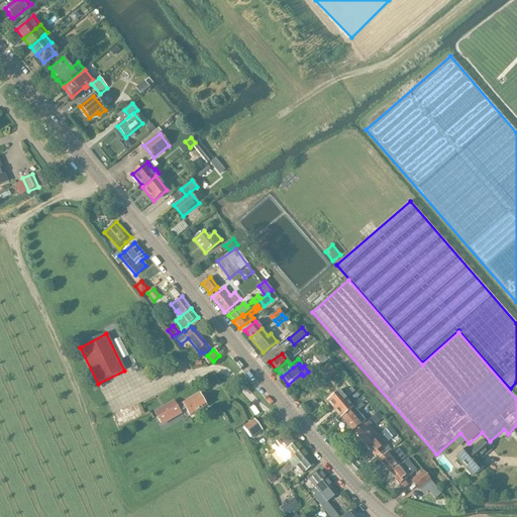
[(295,391),(304,385),(300,380),(291,386),(295,391)]
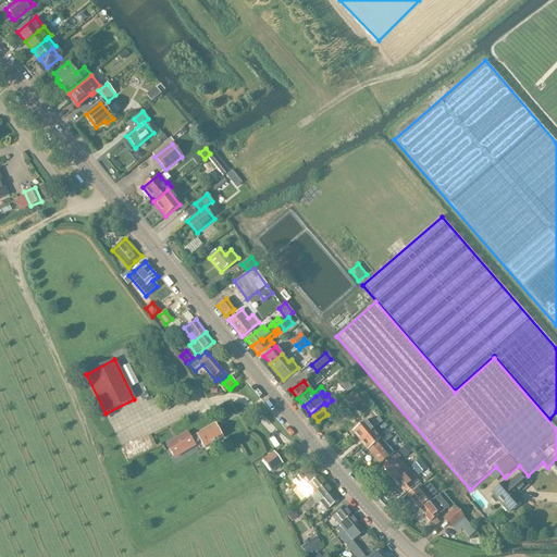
[(360,442),(373,430),(364,421),(351,432),(360,442)]
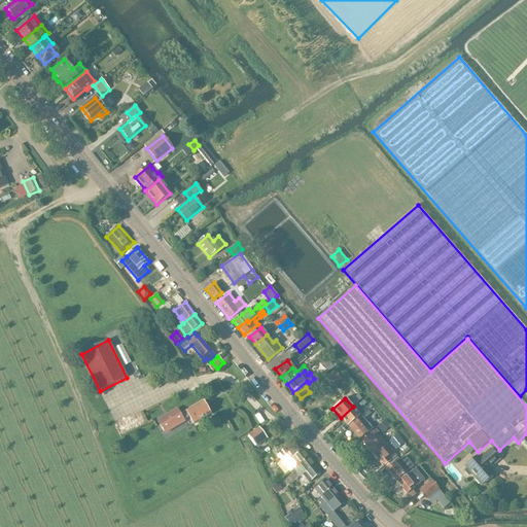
[(183,420),(188,416),(194,424),(210,414),(203,401),(181,415),(177,409),(156,421),(165,434),(185,422),(183,420)]
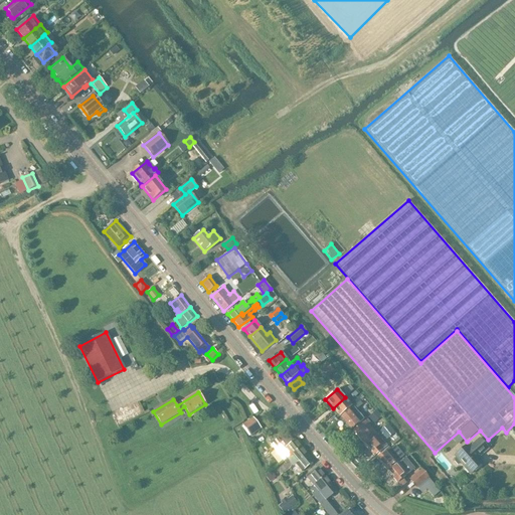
[(339,415),(351,405),(345,397),(333,408),(339,415)]
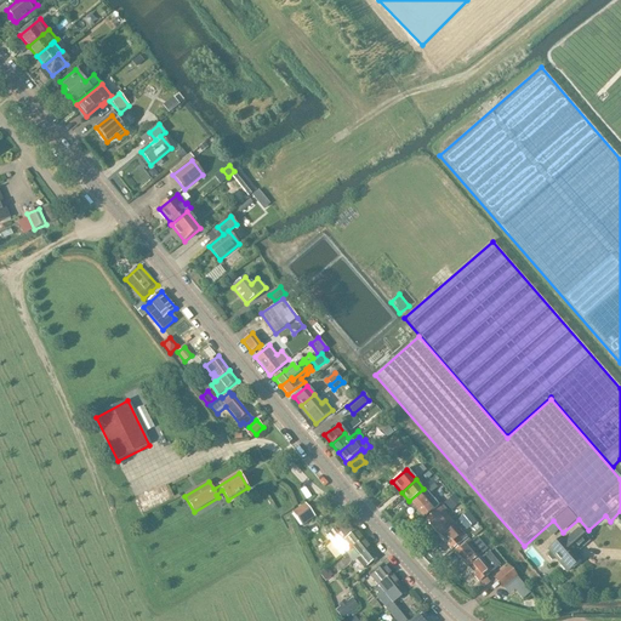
[(438,506),(428,495),(437,489),(433,484),(428,489),(426,491),(425,490),(410,503),(423,518),(438,506)]
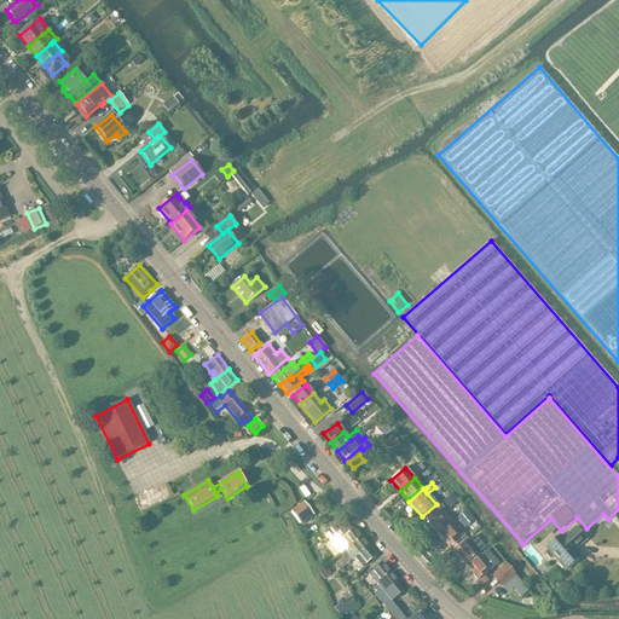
[(144,513),(172,499),(165,485),(137,499),(144,513)]
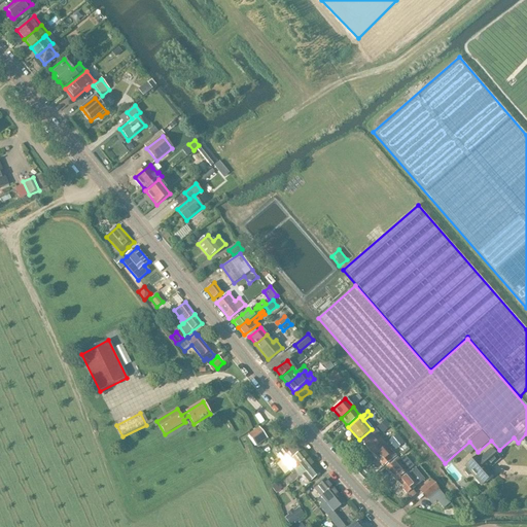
[(385,420),(377,427),(382,433),(390,426),(385,420)]
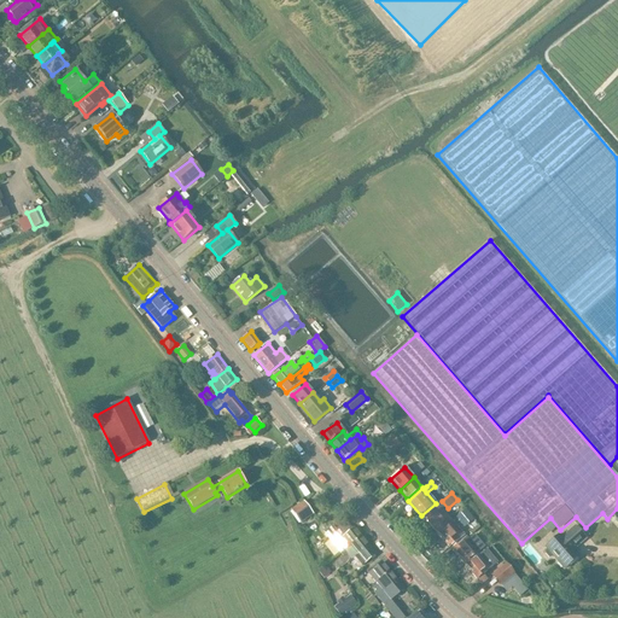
[(301,523),(313,514),(304,502),(292,511),(301,523)]
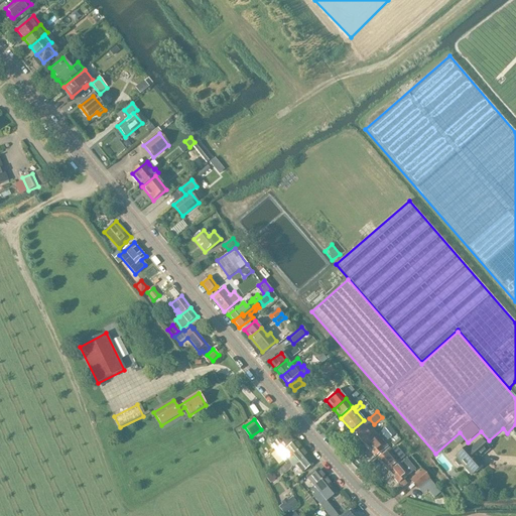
[(376,434),(366,421),(354,432),(364,444),(376,434)]
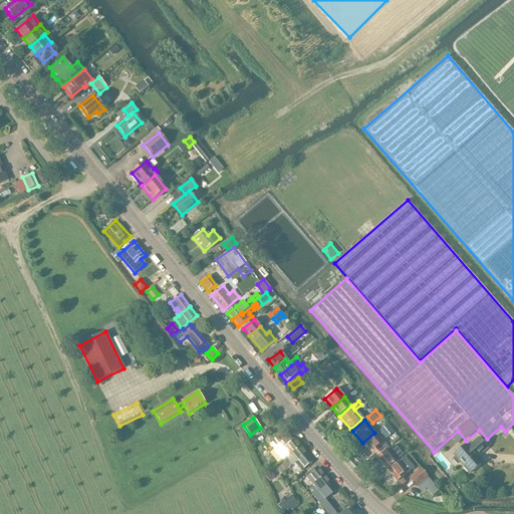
[(387,424),(378,431),(386,439),(394,433),(387,424)]
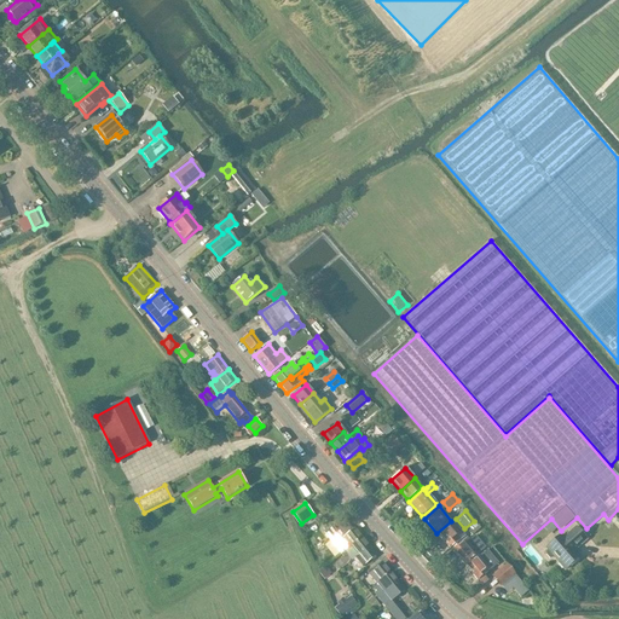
[(464,536),(451,521),(437,533),(450,549),(464,536)]
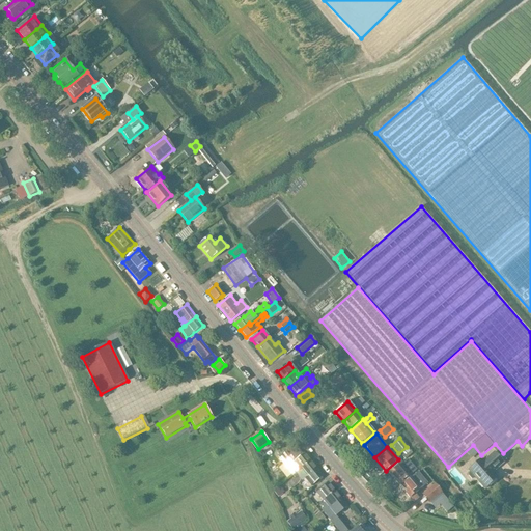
[(289,457),(285,452),(279,457),(292,476),(310,462),(304,454),(292,464),(289,458),(289,457)]
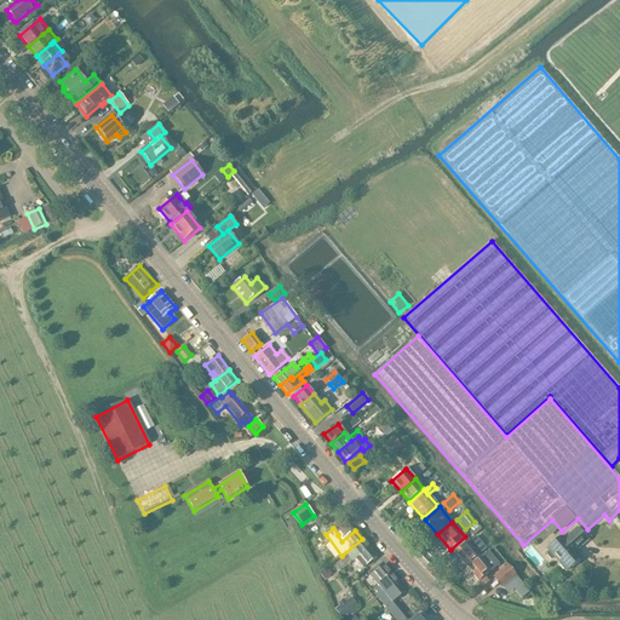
[(574,550),(578,546),(579,547),(587,540),(577,529),(564,539),(562,537),(547,549),(549,551),(547,552),(546,556),(551,561),(554,560),(555,558),(566,570),(581,558),(574,550)]
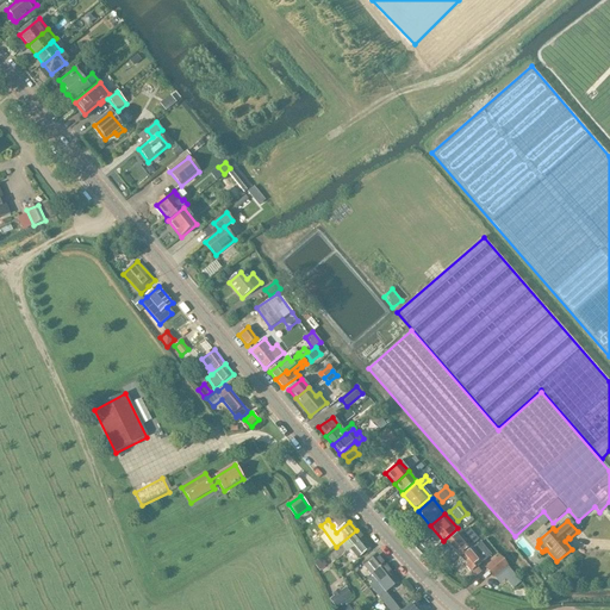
[(460,530),(446,542),(458,556),(472,545),(477,540),(467,528),(462,533),(460,530)]
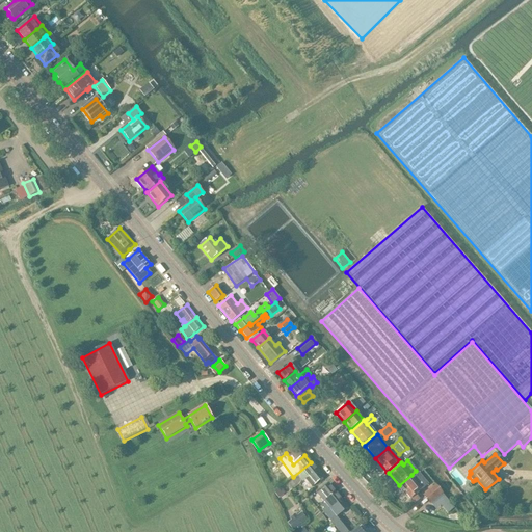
[(311,462),(293,477),(295,479),(298,477),(302,482),(302,481),(317,470),(311,462)]
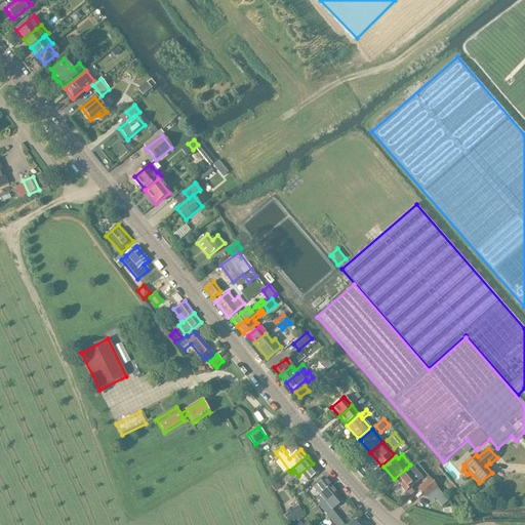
[(308,481),(319,472),(313,463),(298,475),(301,474),(308,481)]
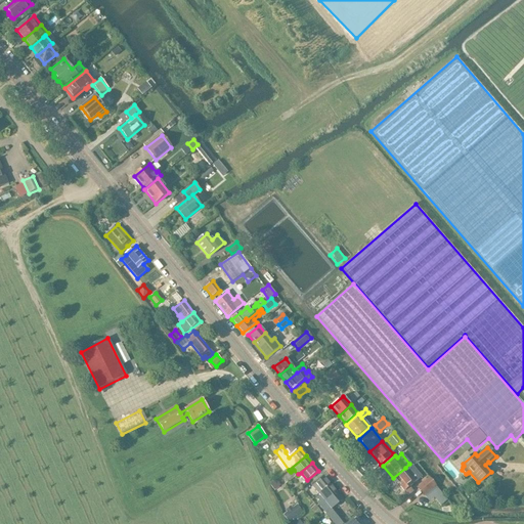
[(407,470),(405,468),(393,478),(404,491),(422,476),(411,466),(407,470)]
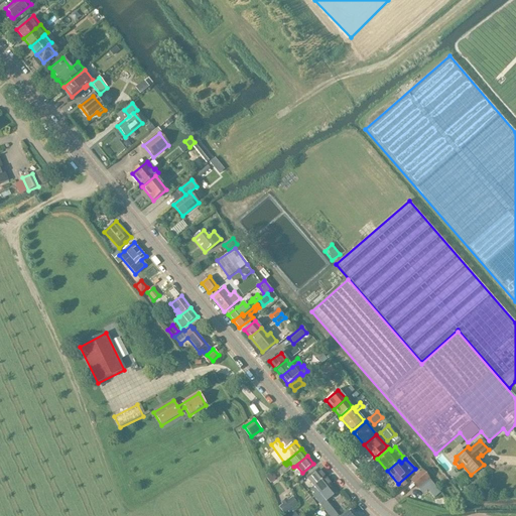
[(313,487),(325,477),(319,471),(308,480),(313,487)]
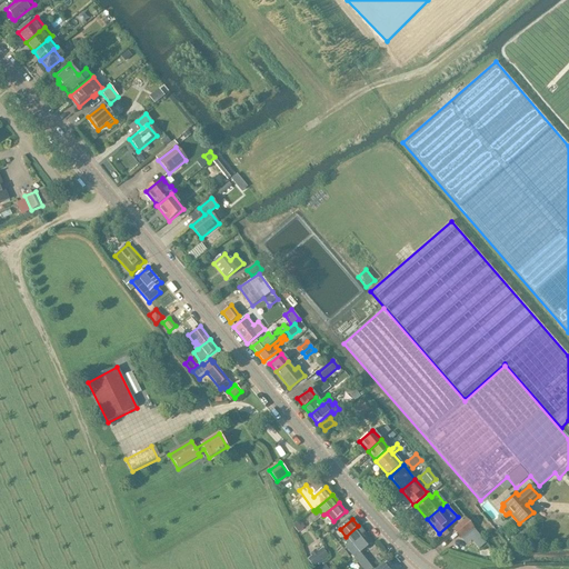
[(461,540),(473,529),(467,520),(453,530),(461,540)]
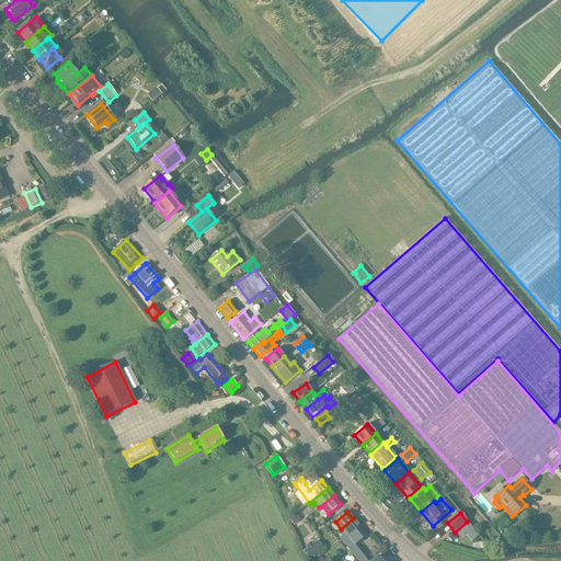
[(298,521),(295,515),(289,519),(294,525),(298,521)]
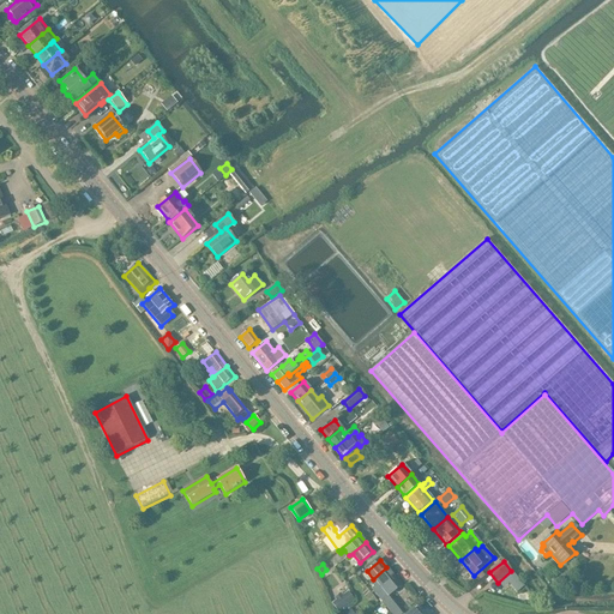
[(374,593),(395,577),(386,567),(373,579),(369,582),(374,587),(372,589),(374,593)]
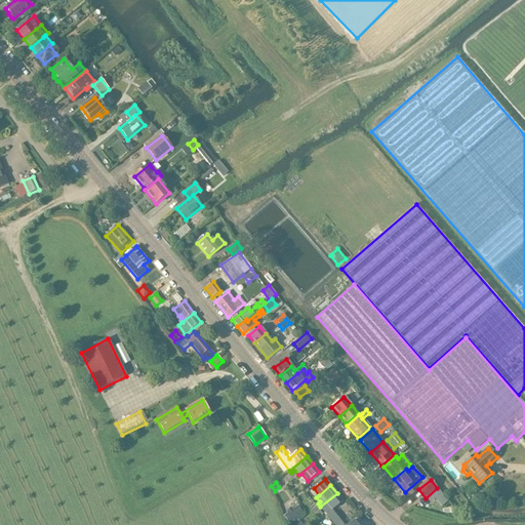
[(333,512),(332,510),(344,501),(337,493),(320,507),(334,524),(344,524),(345,524),(334,512),(333,512)]
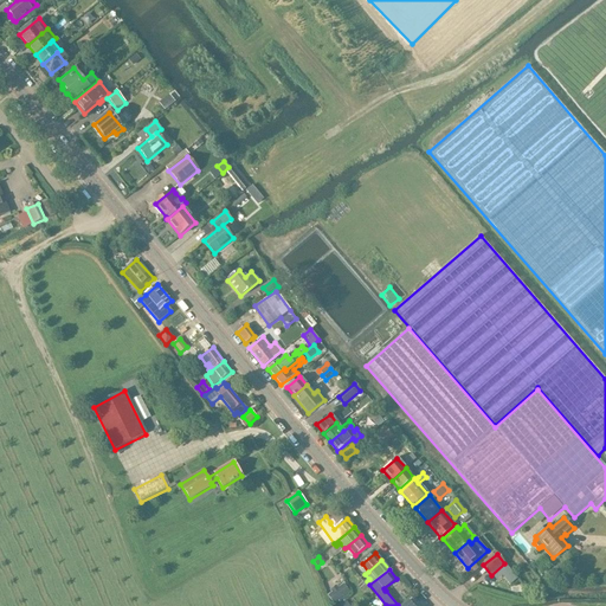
[(345,598),(350,593),(343,585),(337,588),(336,586),(329,591),(331,593),(327,597),(334,605),(339,601),(340,604),(346,599),(345,598)]
